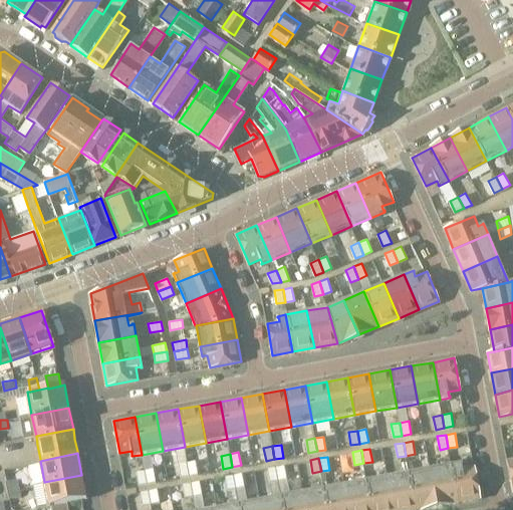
[(196,460),(187,462),(190,475),(198,473),(196,460)]
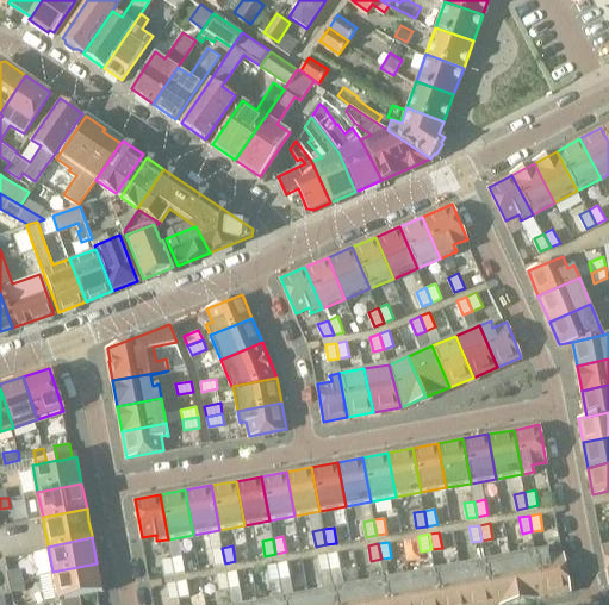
[(215,565),(225,563),(222,548),(212,549),(215,565)]
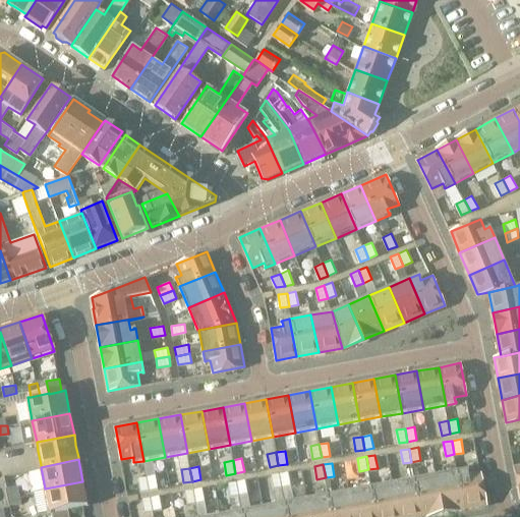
[(486,504),(480,472),(468,474),(468,470),(468,468),(458,470),(465,508),(486,504)]
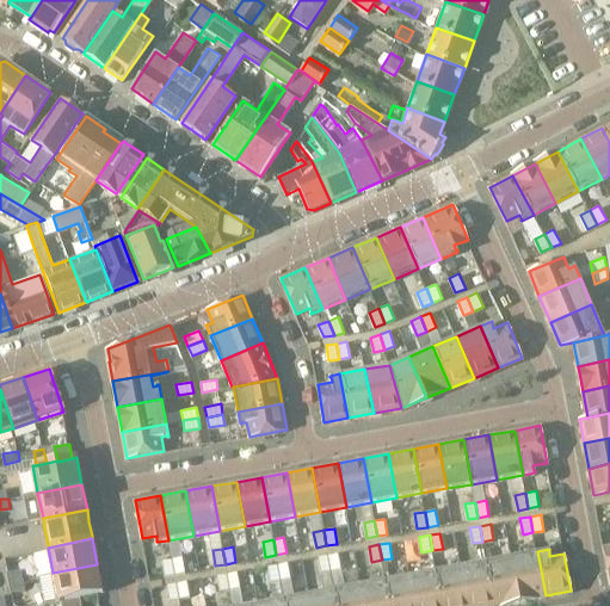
[(519,600),(546,595),(537,551),(512,556),(519,600)]
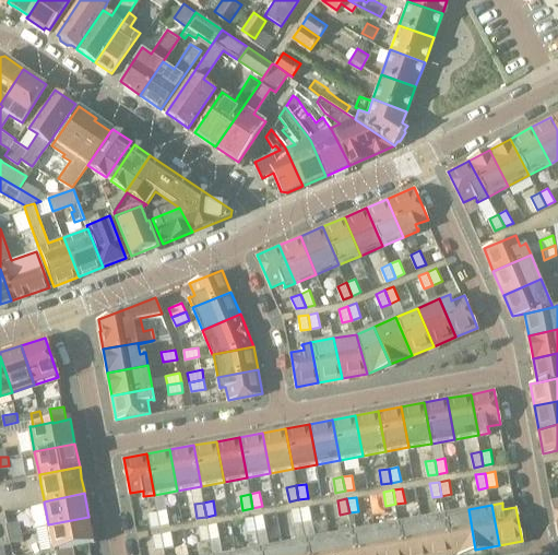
[(312,520),(309,506),(300,507),(303,521),(312,520)]
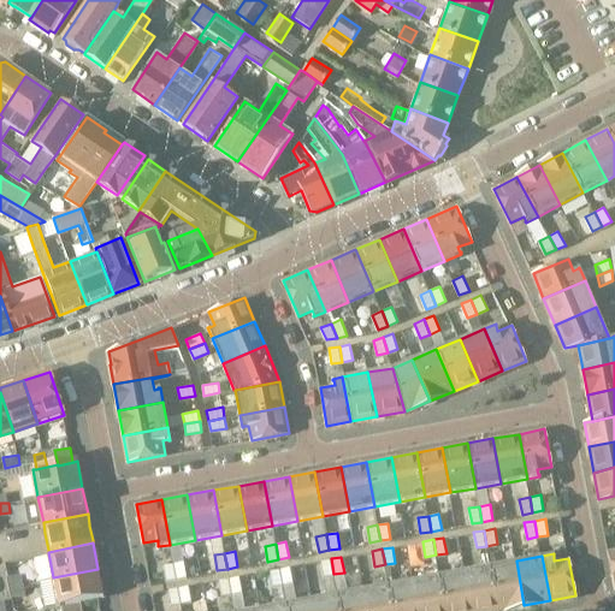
[(323,576),(333,574),(331,558),(320,561),(323,576)]
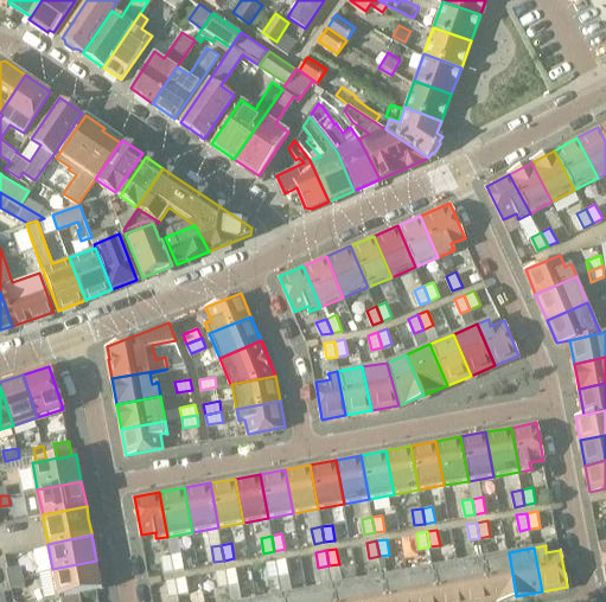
[(182,552),(171,555),(174,570),(184,568),(182,552)]
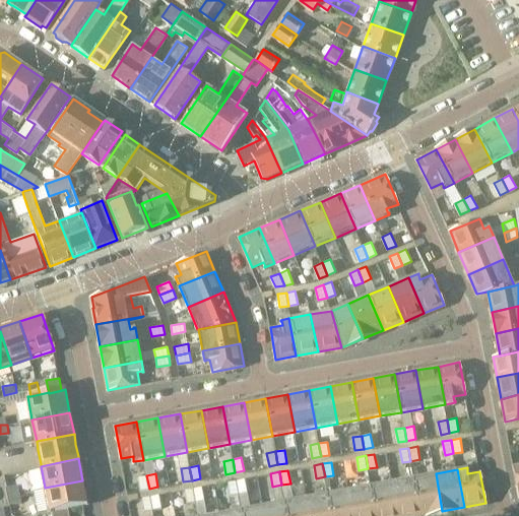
[(420,515),(442,511),(436,473),(413,477),(420,515)]
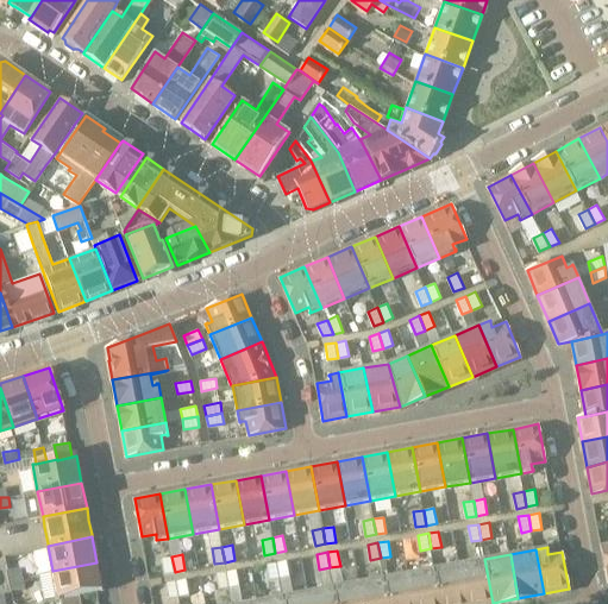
[(164,573),(175,572),(171,557),(162,558),(164,573)]
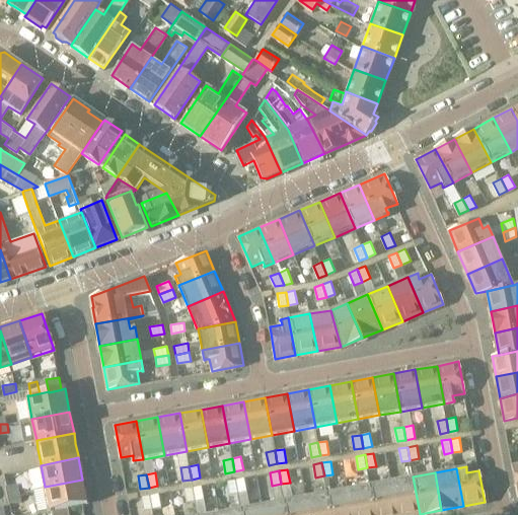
[(244,476),(236,479),(238,492),(247,490),(244,476)]
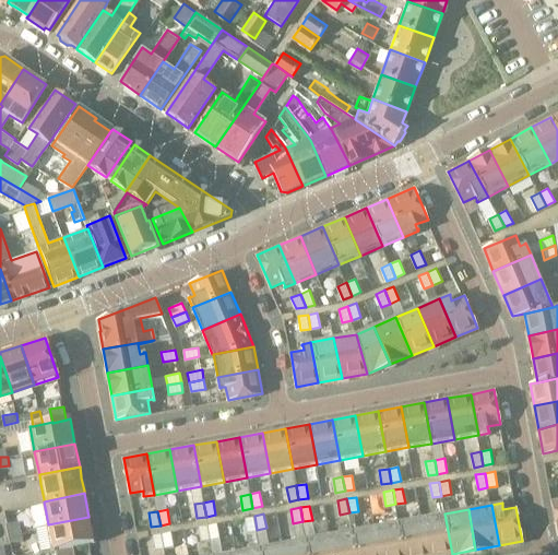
[(428,554),(446,554),(452,554),(444,514),(422,518),(428,554)]
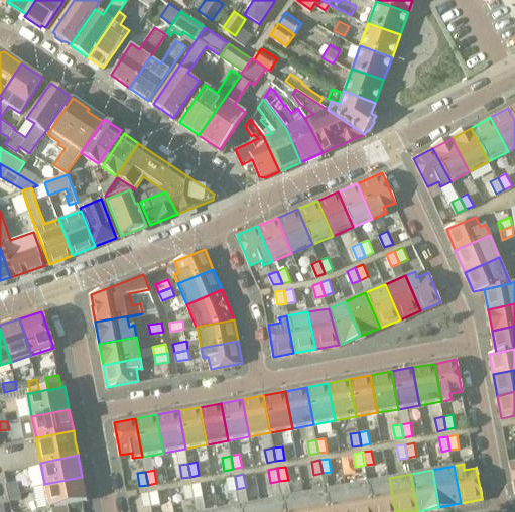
[(228,490),(237,489),(235,476),(226,477),(228,490)]
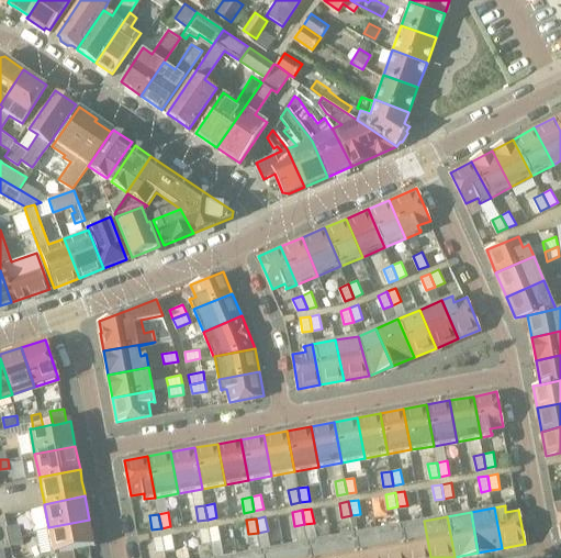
[(74,548),(94,544),(89,520),(48,527),(54,553),(55,551),(65,550),(74,548)]
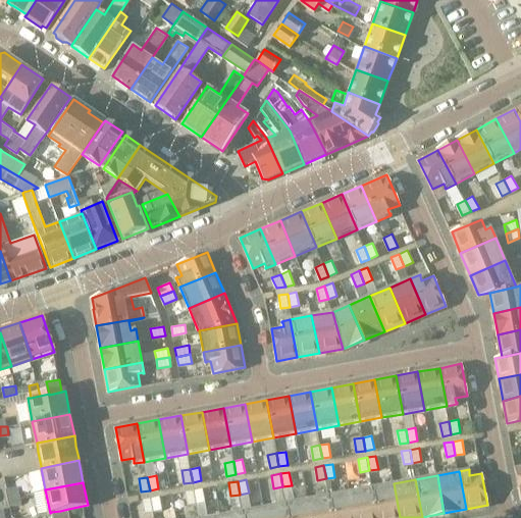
[(377,517),(400,517),(394,483),(372,487),(377,517)]
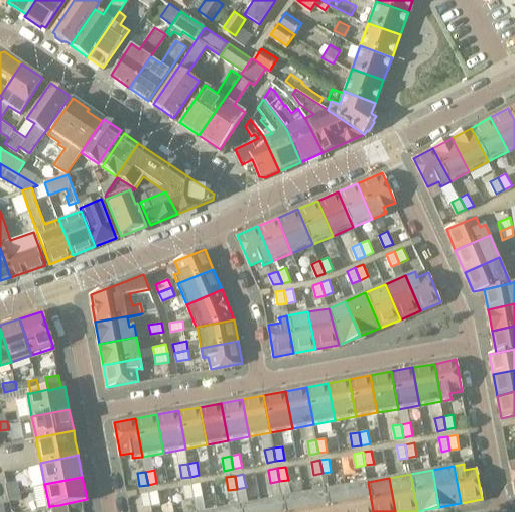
[(6,483),(7,491),(20,489),(18,480),(6,483)]
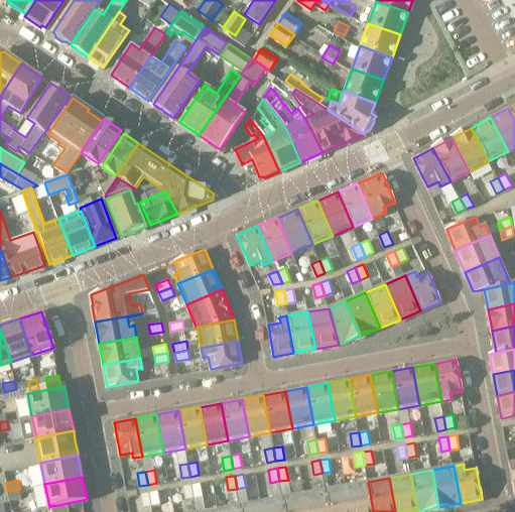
[(201,482),(191,484),(195,497),(203,495),(201,482)]
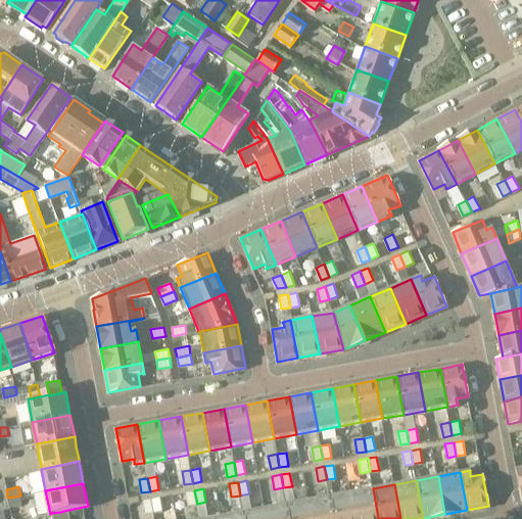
[(356,518),(378,518),(373,488),(351,492),(356,518)]
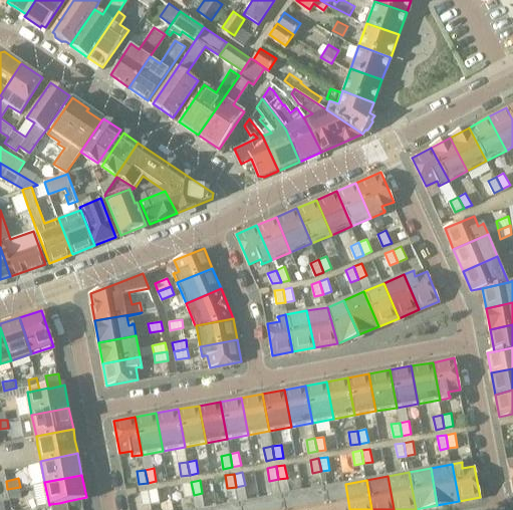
[(185,496),(194,495),(191,482),(183,483),(185,496)]
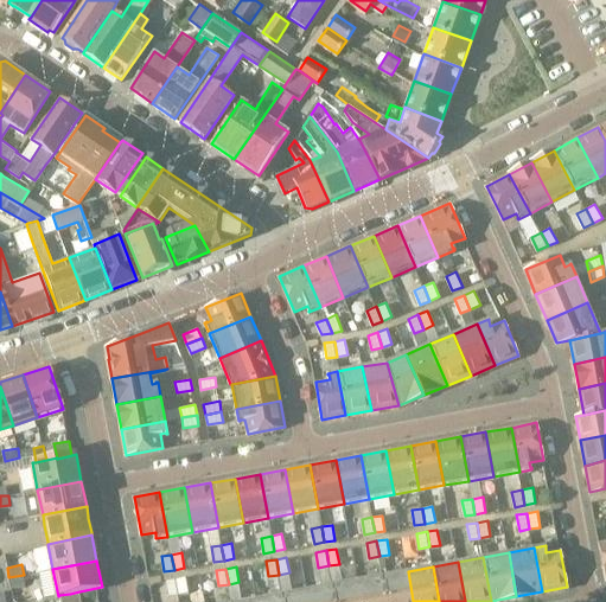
[(387,601),(413,601),(408,571),(383,576),(387,601)]
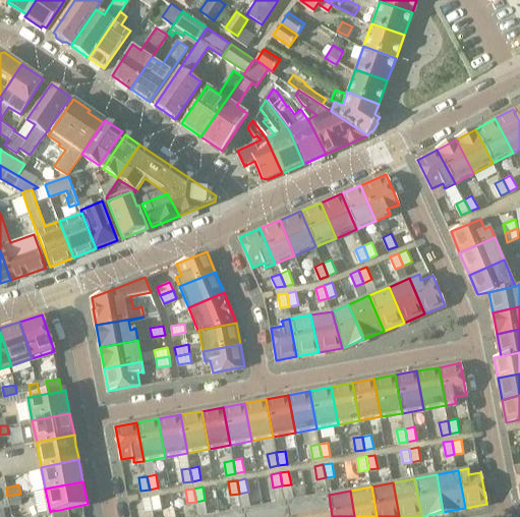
[(21,502),(20,494),(7,496),(9,504),(21,502)]
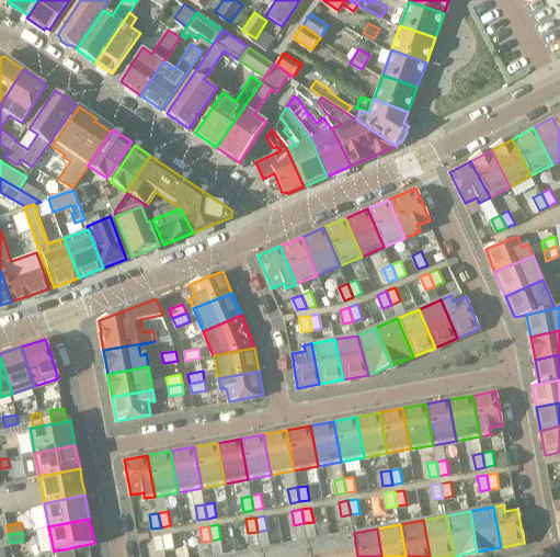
[(172,533),(162,534),(166,548),(174,547),(172,533)]
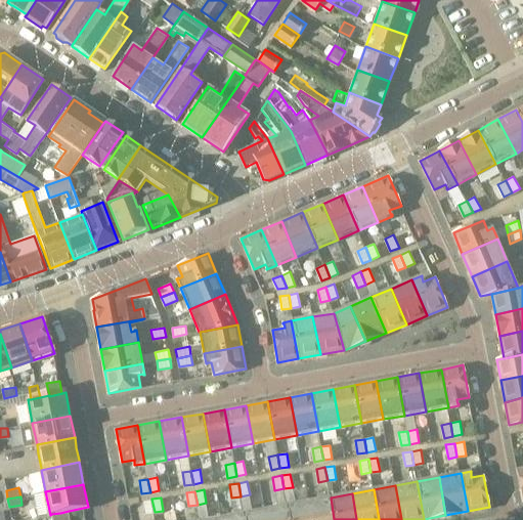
[(312,519),(334,519),(331,497),(309,502),(312,519)]
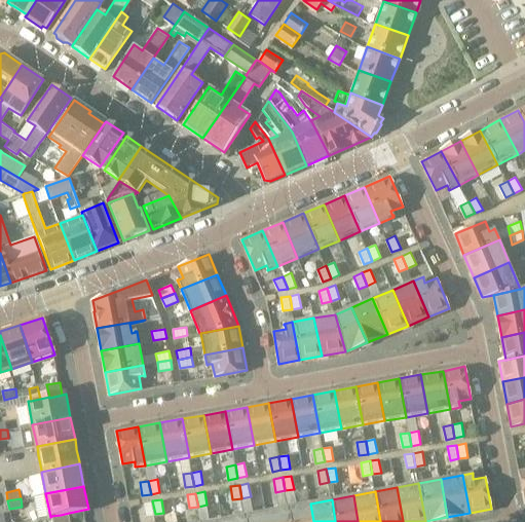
[(146,516),(155,514),(152,500),(144,502),(146,516)]
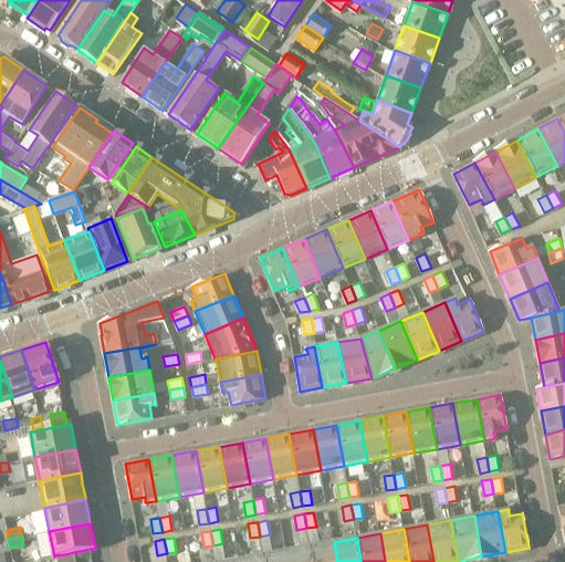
[(313,561),(337,561),(334,542),(310,547),(313,561)]
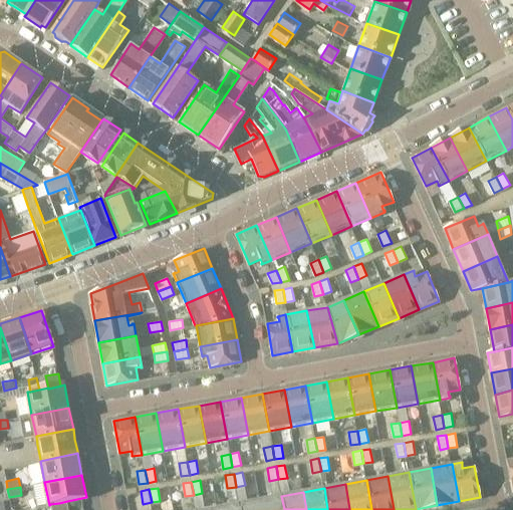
[(284,509),(281,496),(260,499),(262,509),(284,509)]
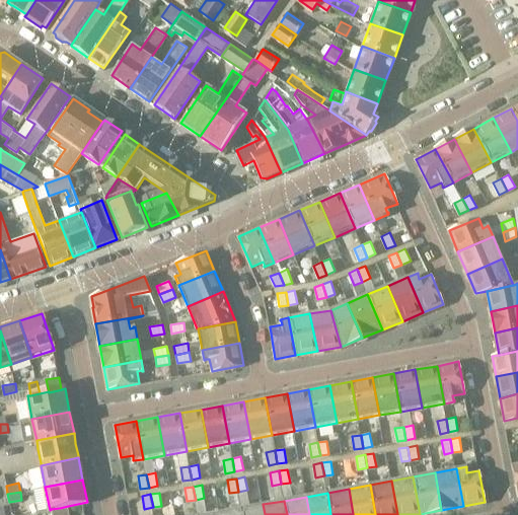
[(242,514),(265,514),(263,504),(241,508),(242,514)]
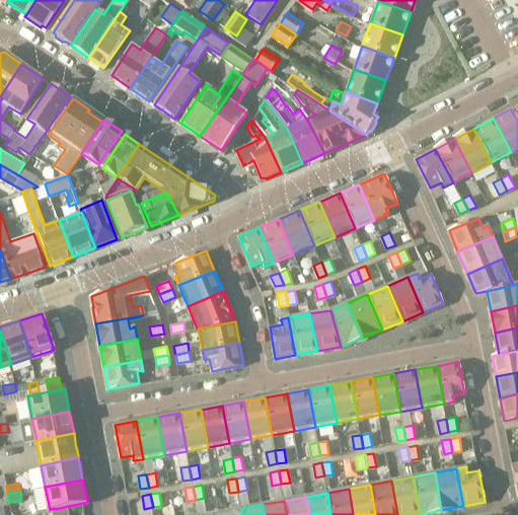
[(69,514),(68,506),(60,508),(61,514),(69,514)]
